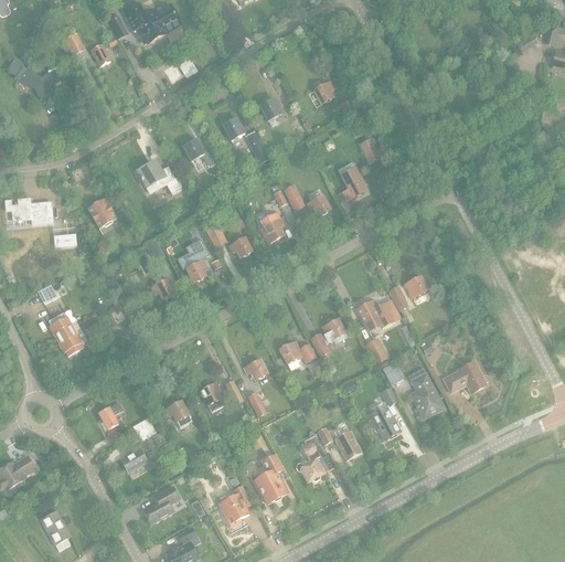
[(156,7),(145,11),(139,0),(123,9),(134,30),(138,28),(139,29),(137,30),(144,44),(146,42),(147,44),(169,33),(168,31),(182,23),(170,1),(157,9),(156,7)]
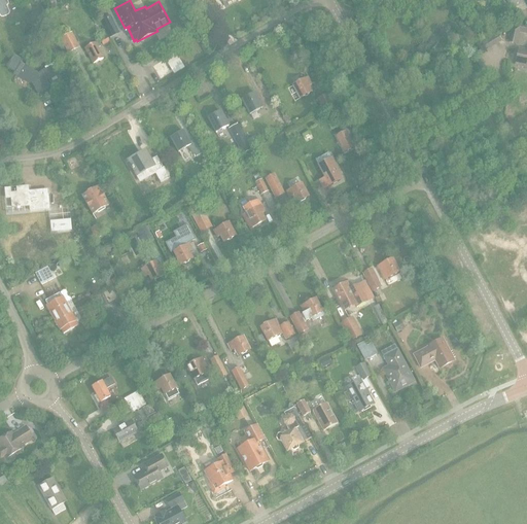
[(100,20),(108,36),(115,32),(119,30),(111,13),(100,20)]
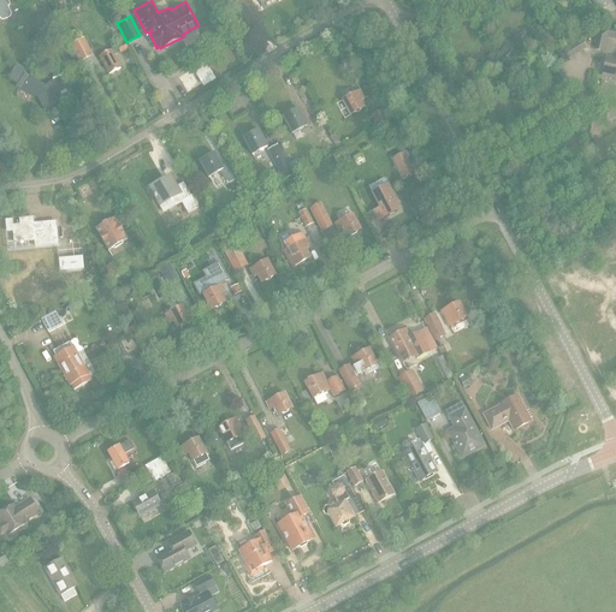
[(605,34),(615,35),(615,28),(606,27),(605,33),(598,31),(594,47),(602,48),(605,34)]
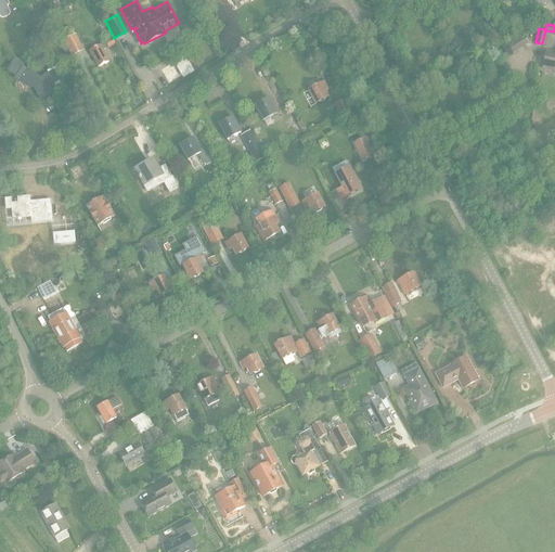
[(505,39),(513,50),(529,40),(521,29),(505,39)]
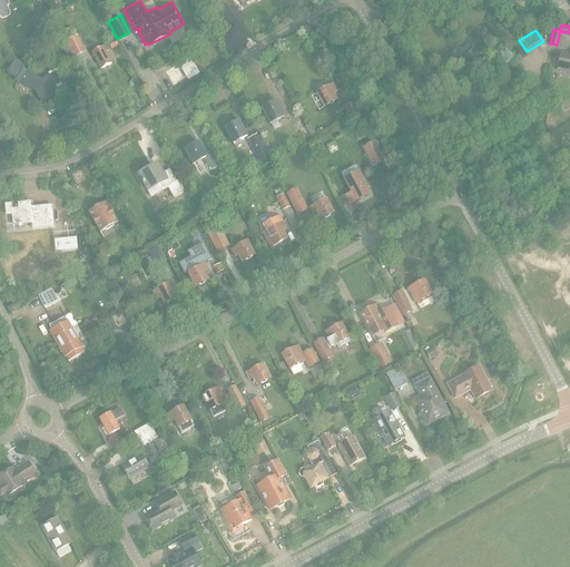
[(78,33),(66,39),(74,54),(85,48),(78,33)]
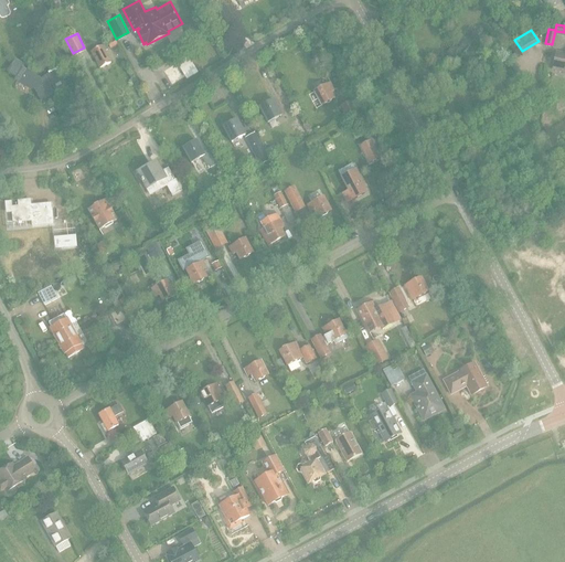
[(107,41),(110,46),(117,42),(114,36),(107,41)]
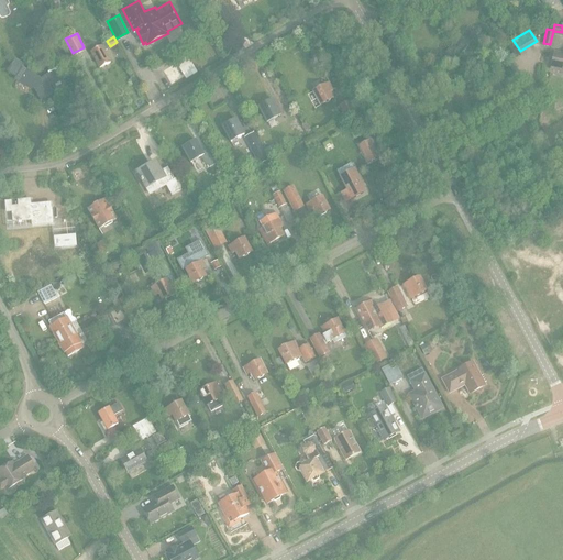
[(90,50),(100,66),(110,61),(103,48),(107,47),(103,42),(90,50)]
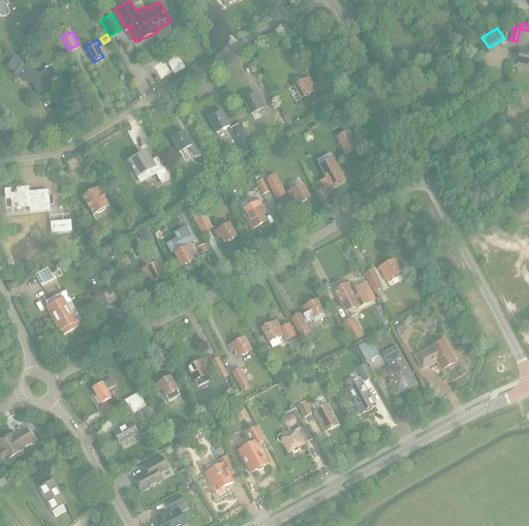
[(528,64),(528,47),(528,49),(520,47),(517,62),(528,64)]
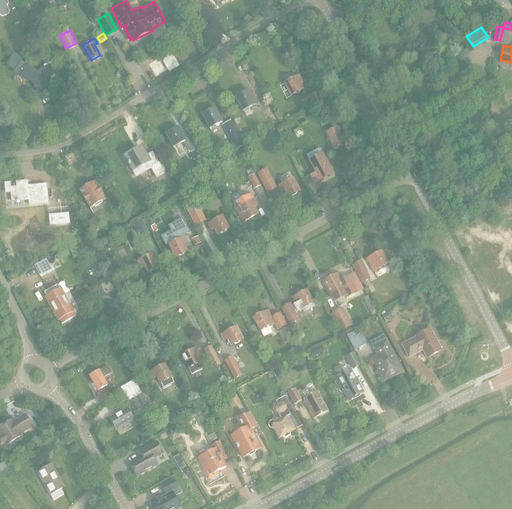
[(49,63),(36,70),(35,69),(21,60),(22,58),(13,52),(7,63),(15,68),(15,69),(29,78),(30,77),(36,89),(48,83),(44,75),(53,70),(49,63)]
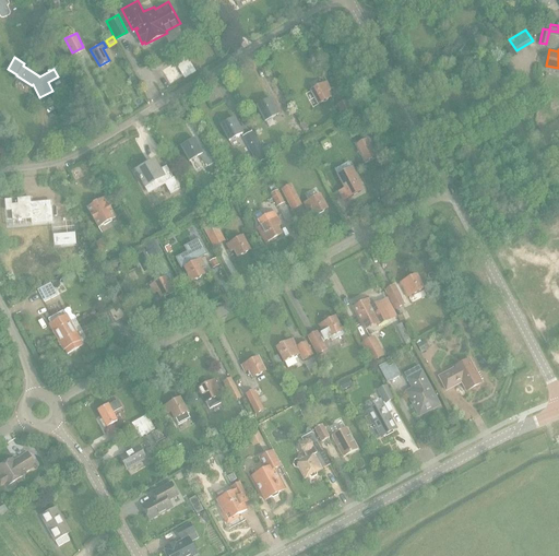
[(325,80),(310,89),(318,103),(330,96),(326,90),(330,87),(325,80)]
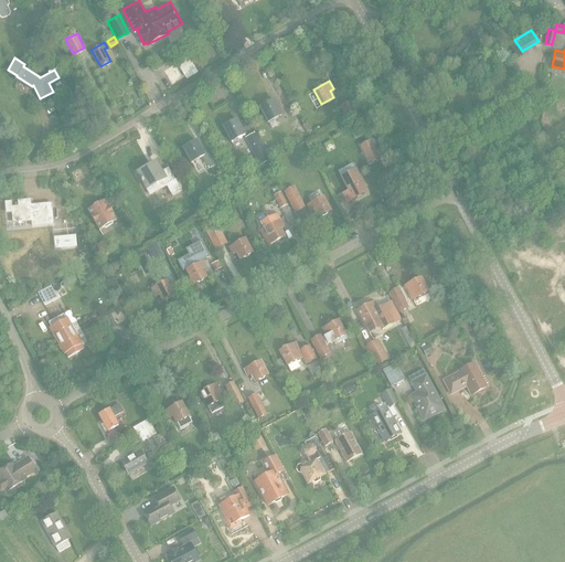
[(340,104),(347,115),(358,108),(352,97),(340,104)]
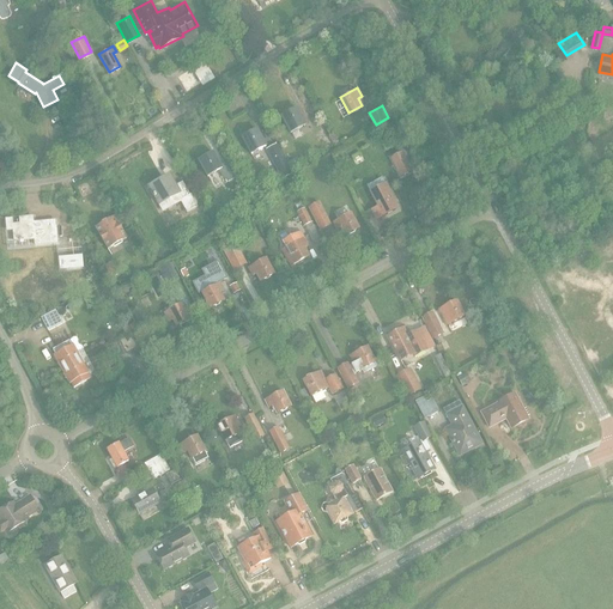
[(281,115),(291,132),(305,123),(296,107),(281,115)]
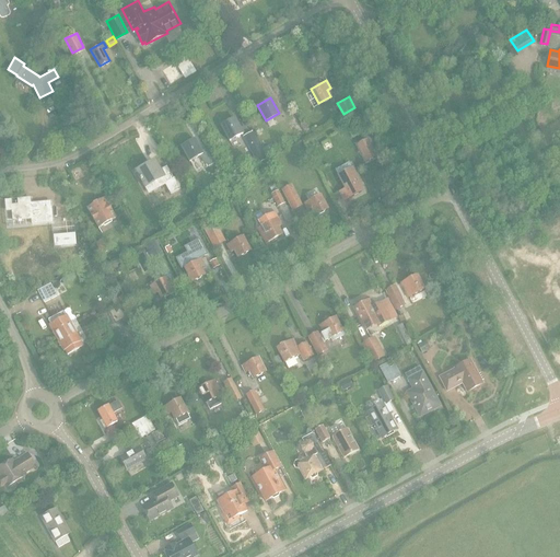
[(221,124),(229,139),(243,132),(234,117),(221,124)]
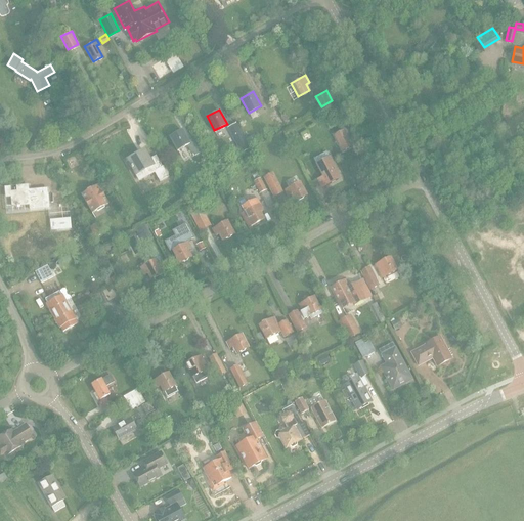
[(231,123),(228,125),(231,132),(235,130),(238,129),(235,122),(231,123)]
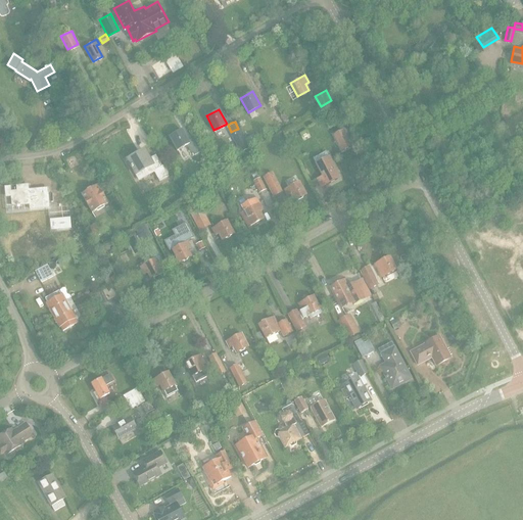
[(343,128),(333,133),(341,148),(350,143),(343,128)]
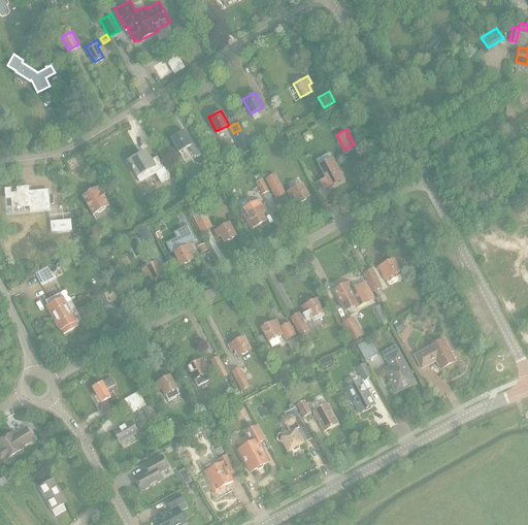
[(195,137),(189,140),(184,130),(170,137),(178,151),(189,145),(194,156),(202,151),(195,137)]
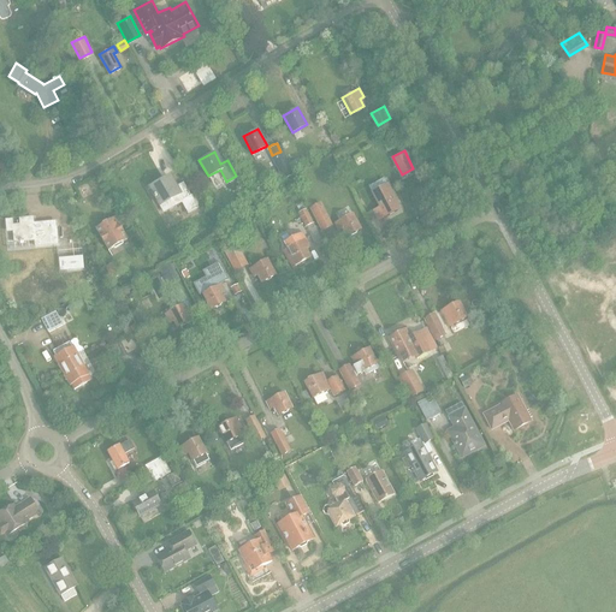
[(288,164),(279,168),(284,177),(292,173),(288,164)]
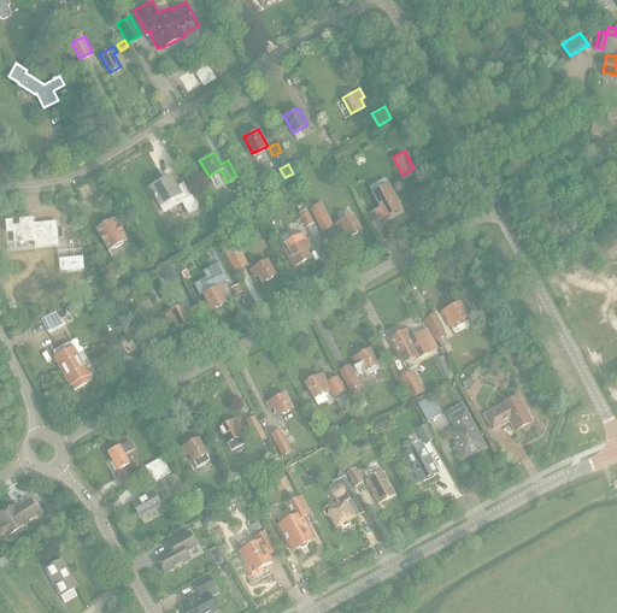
[(160,181),(151,186),(164,208),(181,199),(188,210),(198,205),(183,180),(176,184),(172,177),(162,183),(160,181)]
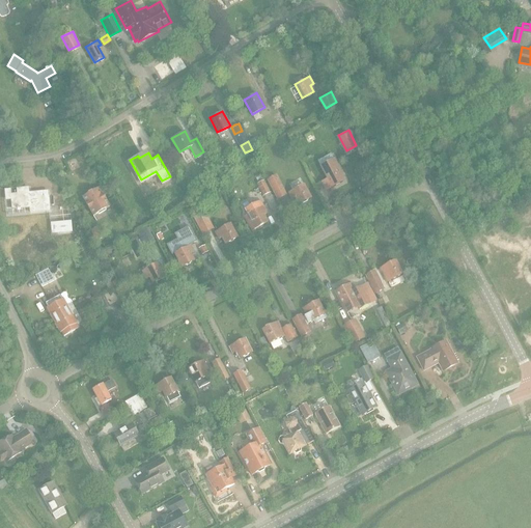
[(334,157),(320,164),(327,176),(322,179),(326,188),(343,178),(339,172),(341,171),(334,157)]
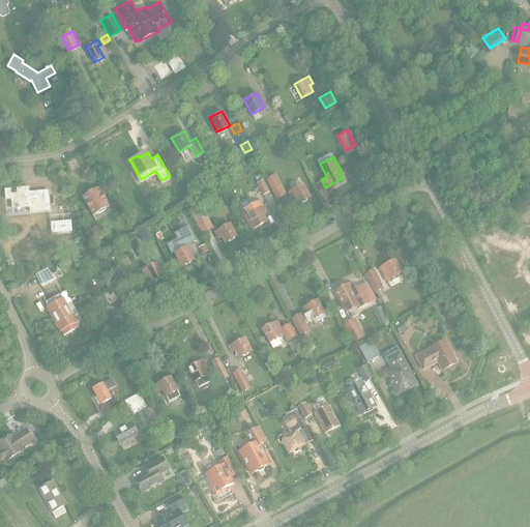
[(267,178),(277,197),(285,193),(274,174),(267,178)]
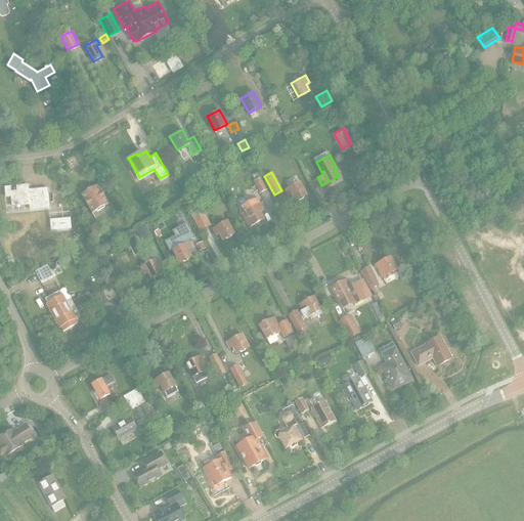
[(253,179),(267,206),(273,203),(265,188),(267,187),(260,175),(253,179)]
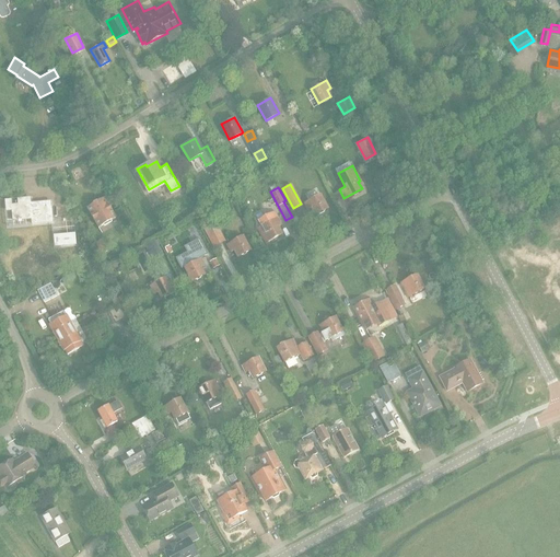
[(315,213),(327,208),(319,193),(304,201),(308,208),(312,207),(315,213)]
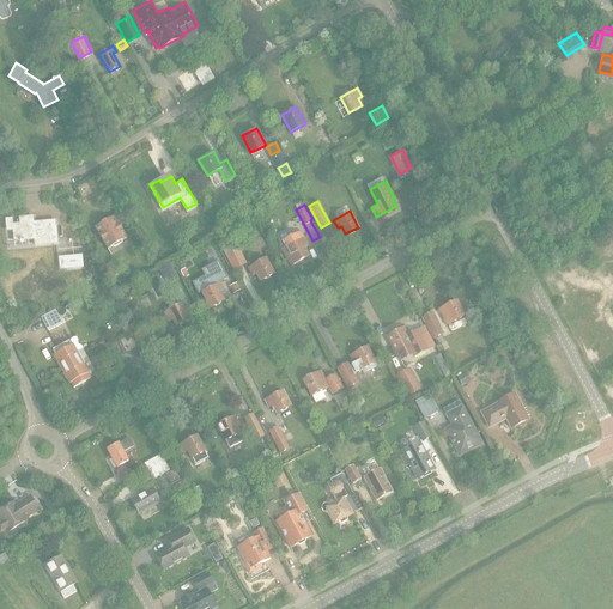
[(95,224),(108,247),(127,236),(115,213),(95,224)]
